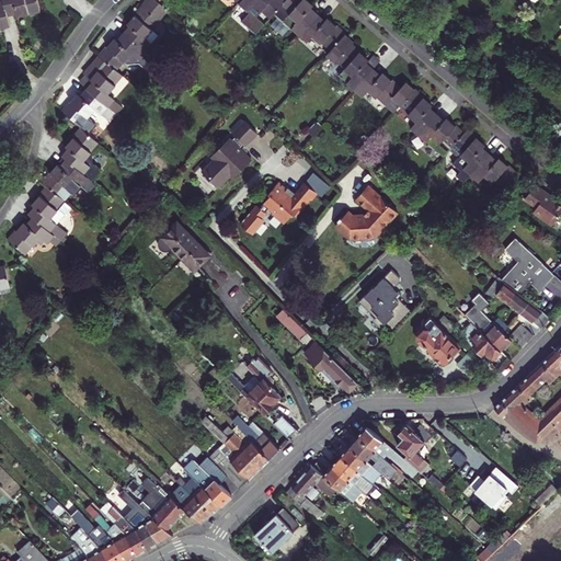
[(1,30),(0,29),(0,27),(10,25),(7,15),(7,11),(3,0),(0,0),(0,31),(1,31),(1,30)]
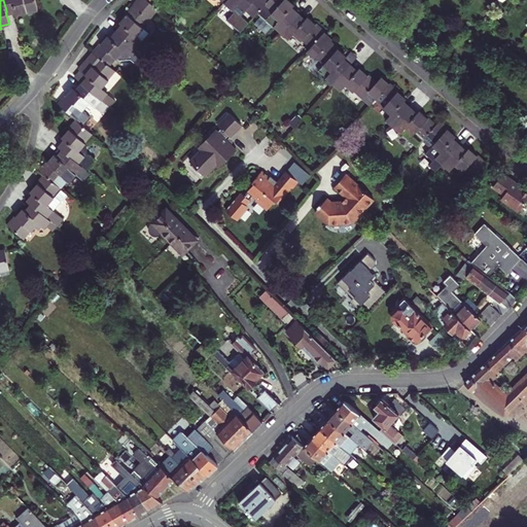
[(6,14),(15,11),(15,14),(38,9),(35,0),(3,0),(6,10),(6,14)]
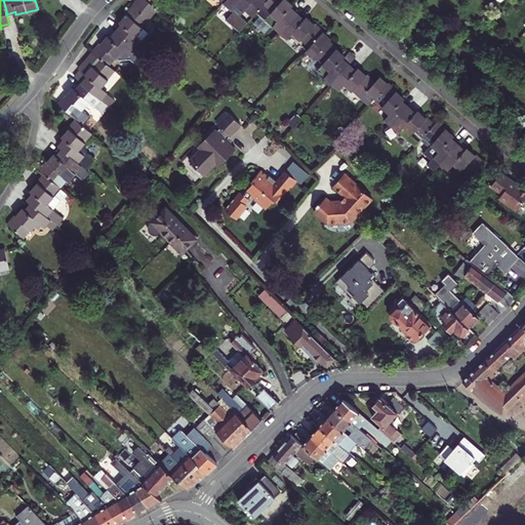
[(157,9),(156,8),(146,0),(138,0),(134,5),(133,5),(119,22),(121,24),(115,30),(127,41),(143,53),(150,45),(136,34),(143,27),(142,25),(143,24),(145,25),(157,9)]
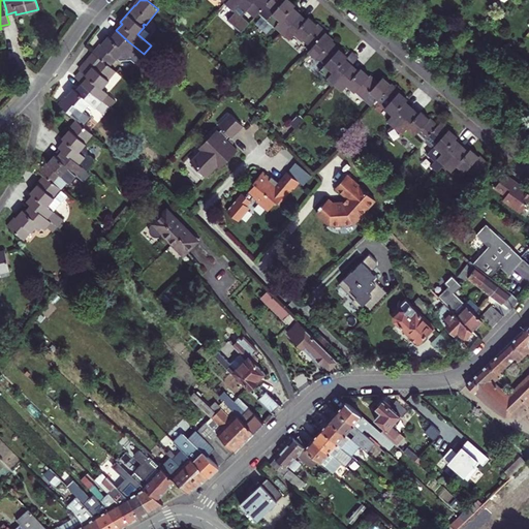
[(259,12),(269,1),(267,0),(227,0),(225,2),(236,10),(229,19),(243,31),(250,22),(242,14),(247,8),(255,16),(259,12)]
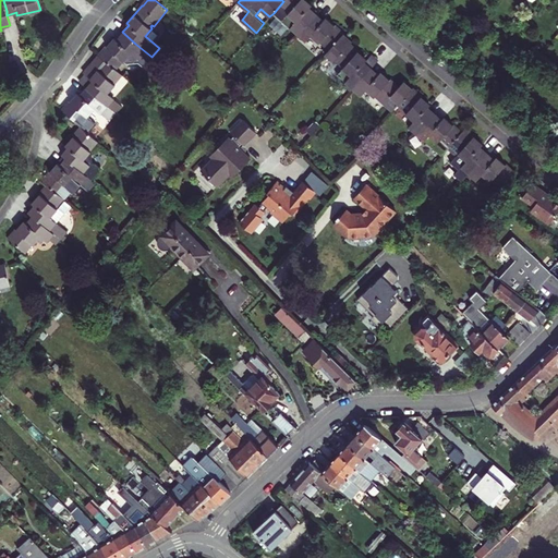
[(274,13),(296,34),(313,15),(316,13),(310,7),(312,4),(306,0),(284,0),(283,1),(274,13)]
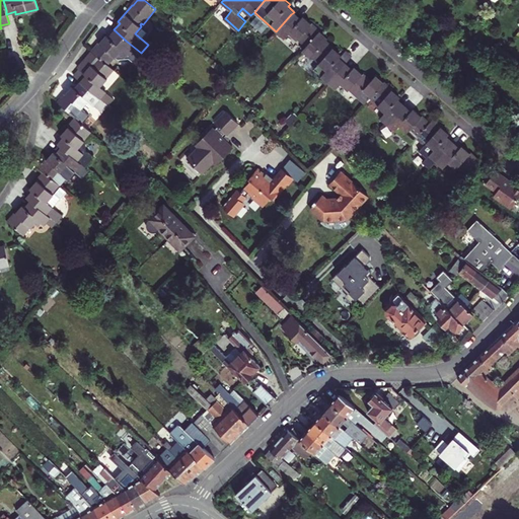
[(303,16),(301,18),(294,12),(291,14),(276,31),(284,39),(289,32),(296,40),(298,38),(305,45),(316,32),(318,30),(303,16)]
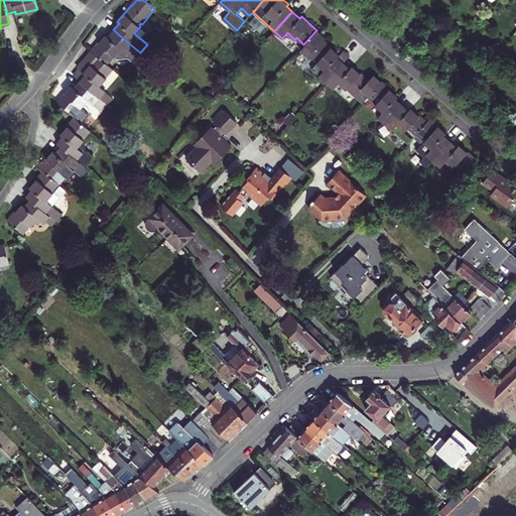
[(113,55),(125,40),(113,29),(107,36),(105,35),(92,50),(106,63),(113,55)]
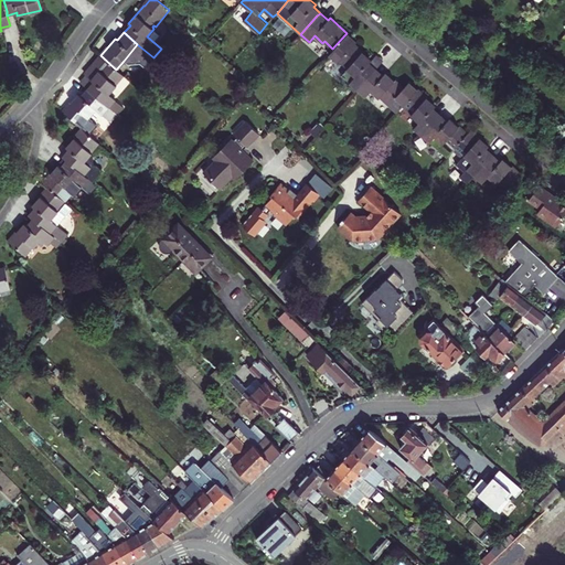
[(330,52),(339,59),(353,43),(344,35),(332,49),(330,52)]
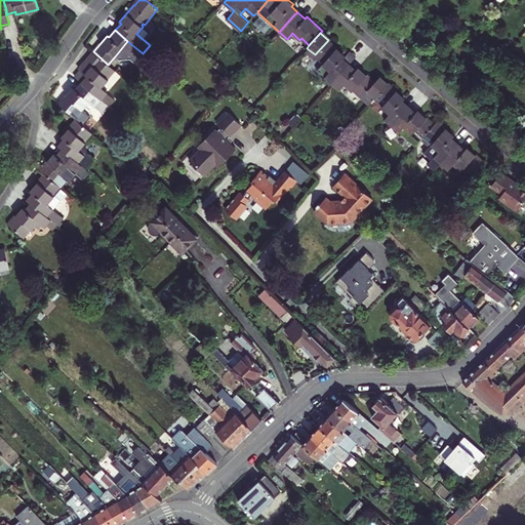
[(350,64),(344,58),(342,57),(345,54),(328,40),(315,54),(323,63),(322,64),(329,71),(324,76),(331,83),(347,66),(350,64)]
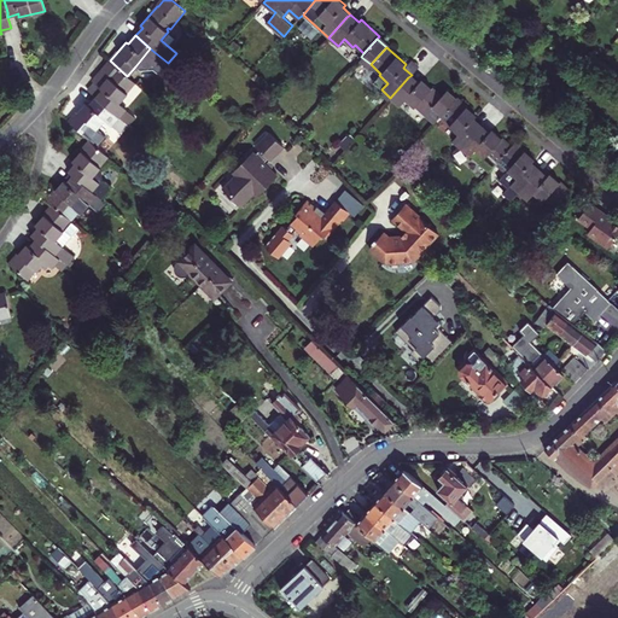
[(150,48),(135,66),(138,69),(151,68),(155,70),(162,70),(168,63),(150,48)]
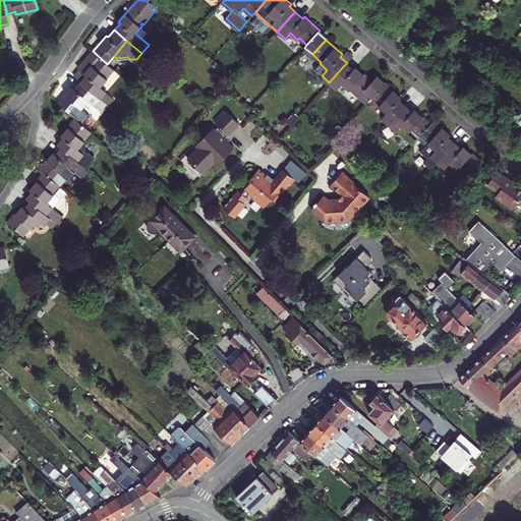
[(82,83),(109,105),(114,98),(106,92),(107,91),(101,84),(107,77),(106,76),(112,68),(107,64),(93,51),(78,68),(85,74),(79,80),(82,83)]
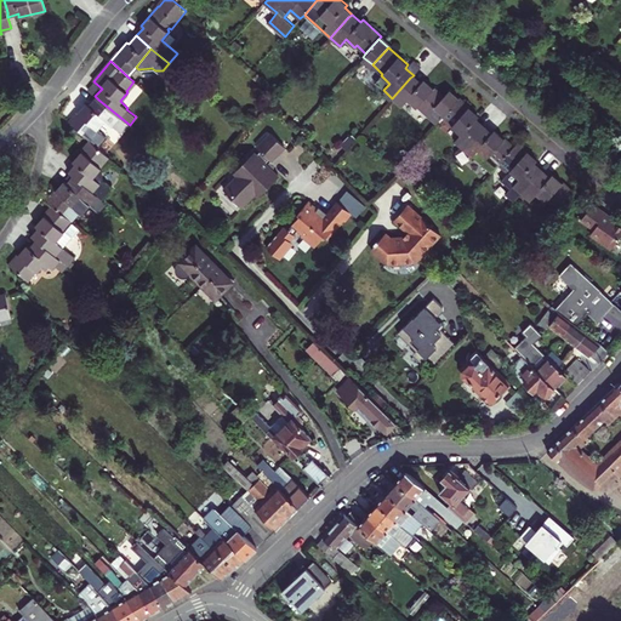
[(414,75),(420,68),(412,62),(406,69),(414,75)]
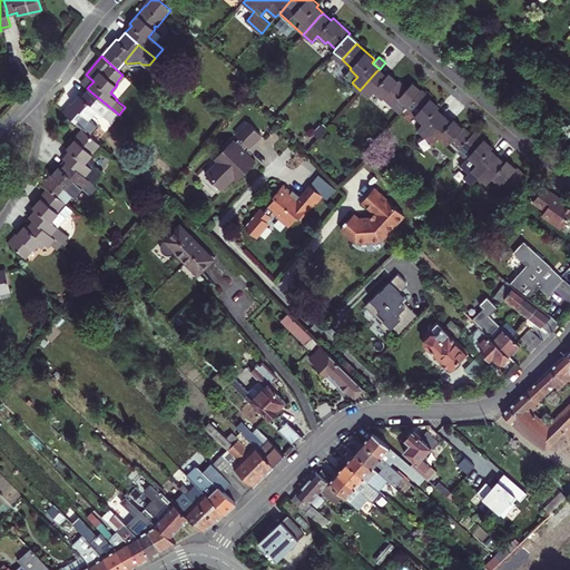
[(389,74),(387,76),(380,69),(376,71),(360,90),(369,97),(373,91),(382,99),(384,98),(401,112),(406,105),(421,90),(412,81),(406,89),(389,74)]
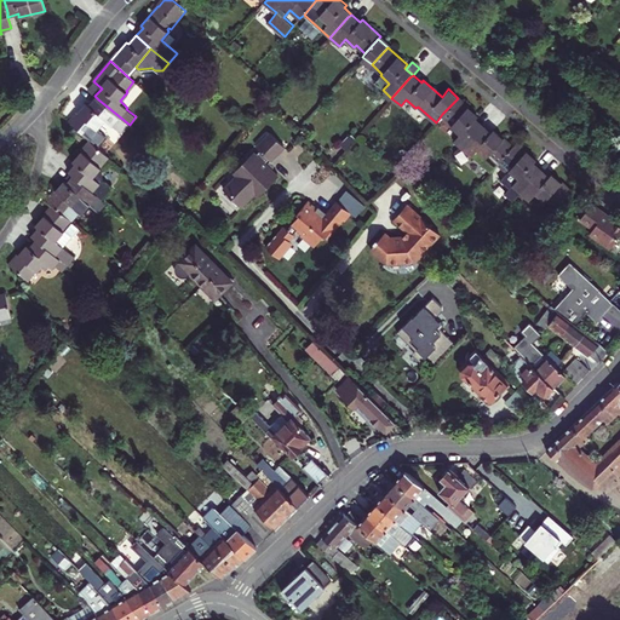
[(87,90),(95,96),(102,89),(93,81),(87,90)]
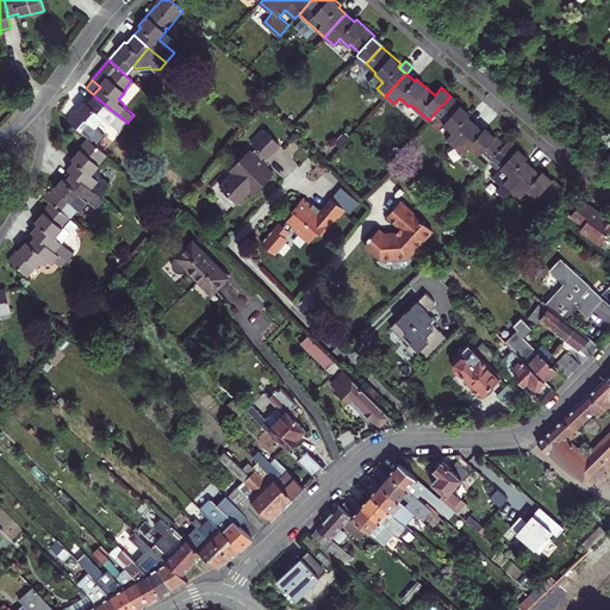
[(97,98),(93,94),(86,103),(83,101),(67,119),(85,135),(93,125),(94,126),(103,118),(110,124),(111,124),(120,131),(128,123),(97,98)]
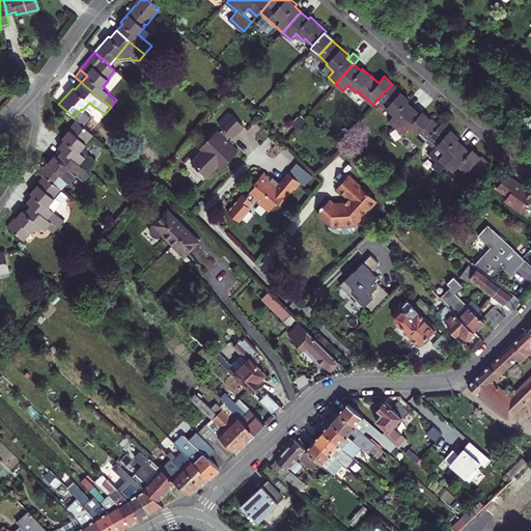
[(395,127),(413,107),(407,101),(409,99),(392,84),(379,98),(387,105),(385,107),(393,114),(388,120),(395,127)]
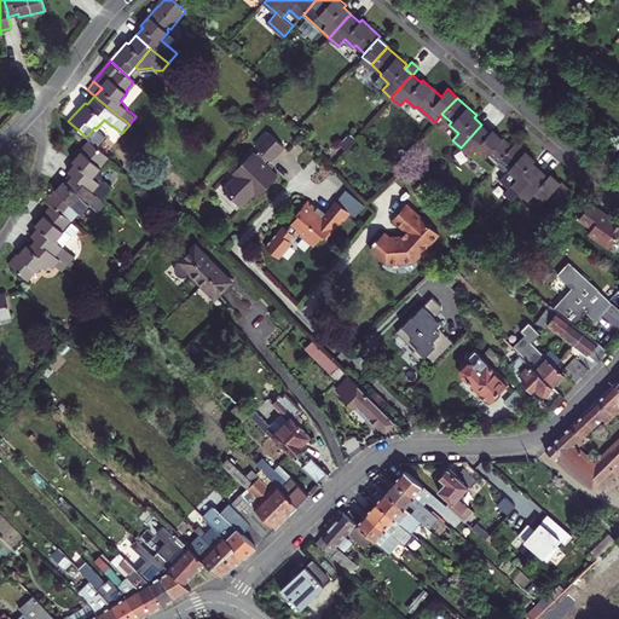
[(496,163),(512,146),(492,129),(490,132),(481,125),(461,148),(469,155),(470,154),(490,171),(496,163)]
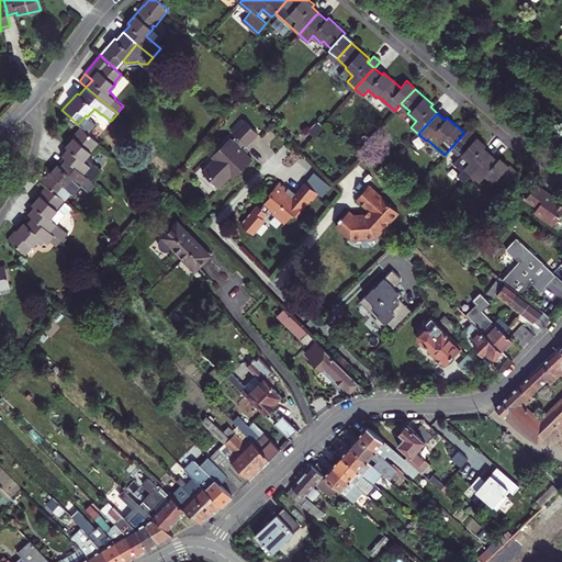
[(259,133),(246,121),(235,133),(237,136),(235,139),(233,137),(216,154),(218,157),(208,169),(225,184),(239,169),(242,170),(244,170),(250,163),(250,160),(249,158),(253,156),(243,147),(246,144),(247,145),(259,133)]
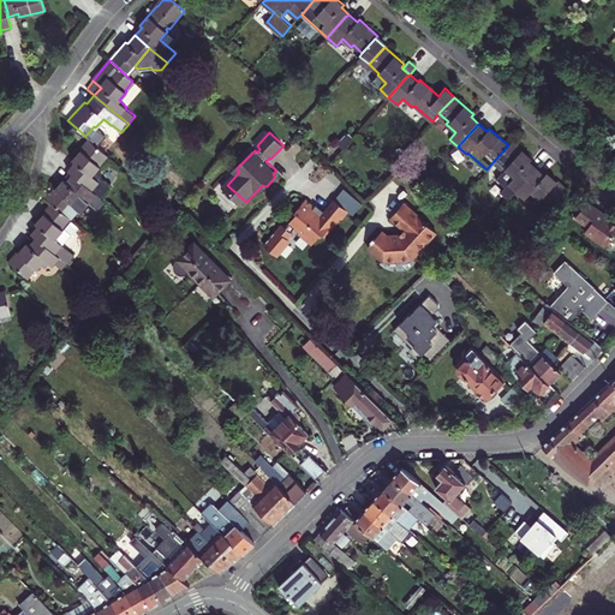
[(97,163),(106,154),(89,139),(72,160),(75,161),(67,169),(72,173),(76,177),(101,197),(112,185),(102,177),(101,168),(100,166),(100,165),(97,163)]
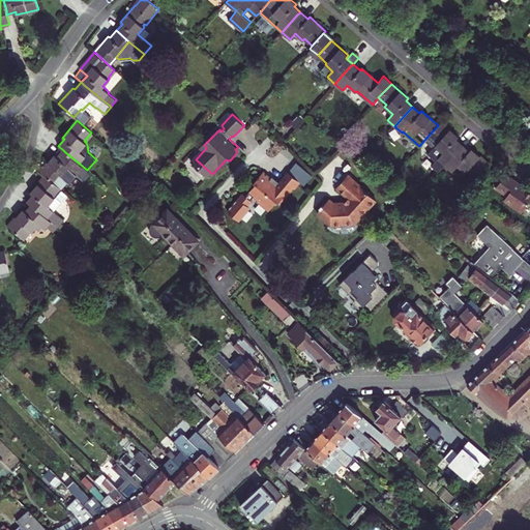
[(438,172),(445,165),(461,147),(463,144),(455,138),(458,137),(442,121),(438,125),(424,140),(433,147),(428,154),(435,160),(431,165),(438,172)]
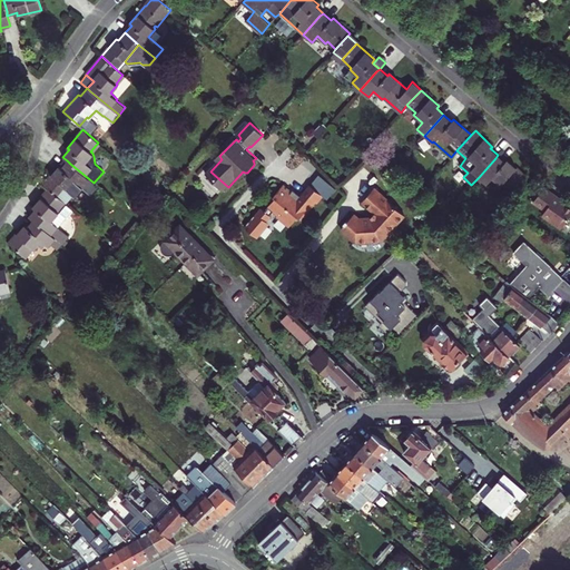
[(507,160),(505,161),(498,155),(495,158),(479,177),(487,184),(492,178),(501,185),(502,184),(511,192),(524,176),(507,160)]
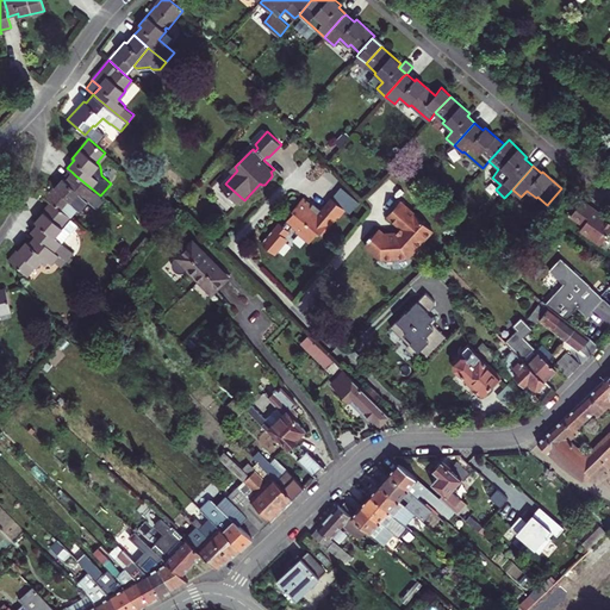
[(75,175),(72,172),(66,180),(63,178),(47,197),(53,201),(63,211),(69,217),(78,207),(80,211),(88,201),(97,209),(105,199),(100,195),(75,175)]
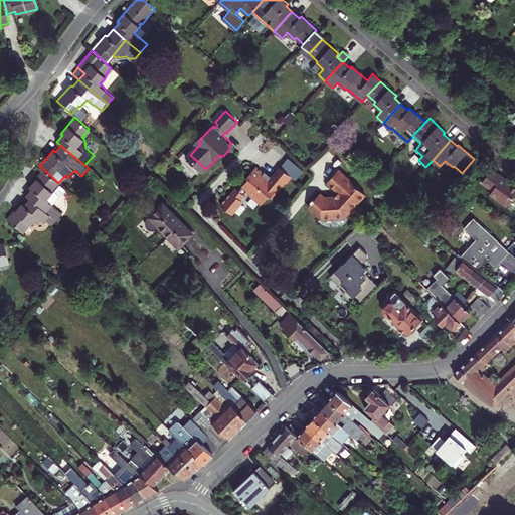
[(267,172),(258,164),(251,169),(251,173),(243,182),(251,190),(249,193),(261,203),(269,195),(272,198),(286,183),(288,184),(293,177),(282,166),(271,178),(268,179),(264,175),(267,172)]
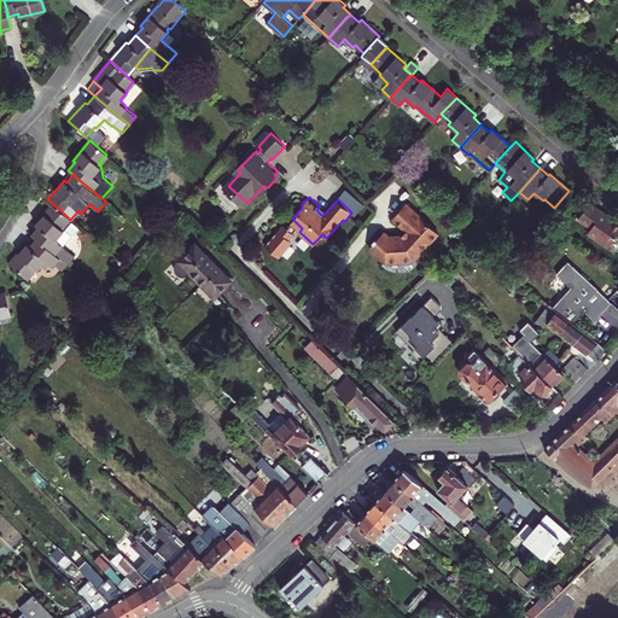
[(435,227),(403,200),(397,208),(426,238),(435,227)]
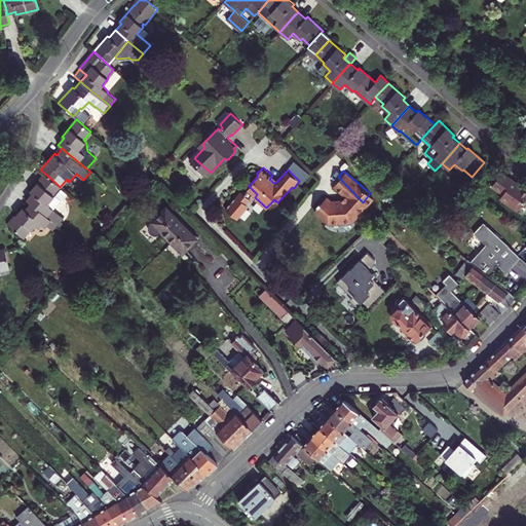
[(513,180),(500,172),(491,185),(501,192),(498,197),(516,210),(525,195),(525,189),(522,186),(520,187),(512,181),(513,180)]
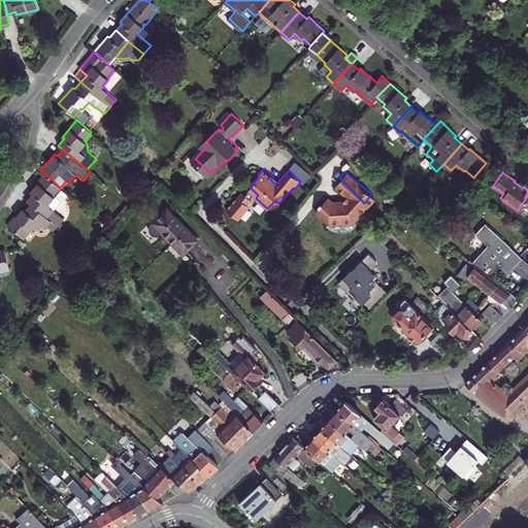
[(30,191),(32,193),(27,200),(31,203),(33,205),(47,217),(67,194),(55,183),(45,174),(30,191)]
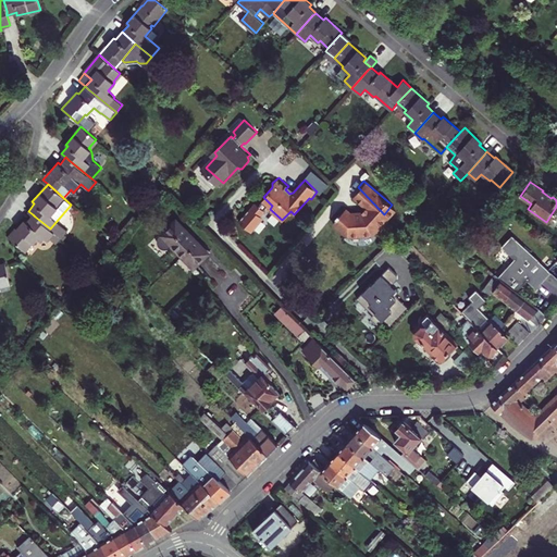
[(363,206),(359,210),(375,226),(384,214),(358,187),(351,195),(363,206)]
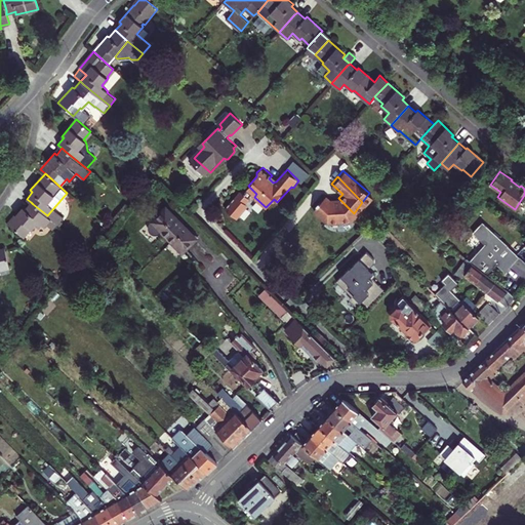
[(242,192),(229,212),(238,218),(251,198),(242,192)]
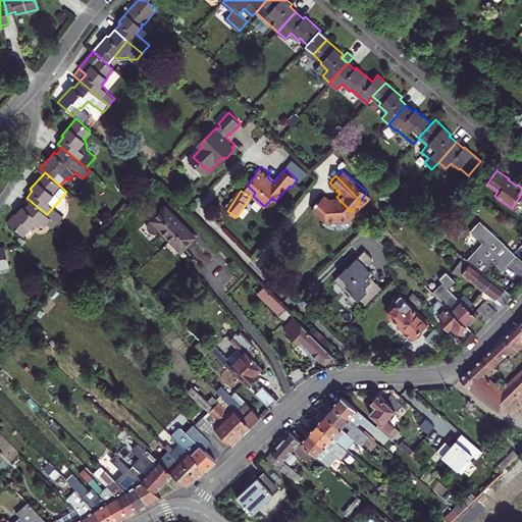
[(347,217),(352,212),(336,197),(326,198),(322,195),(311,208),(324,219),(347,217)]
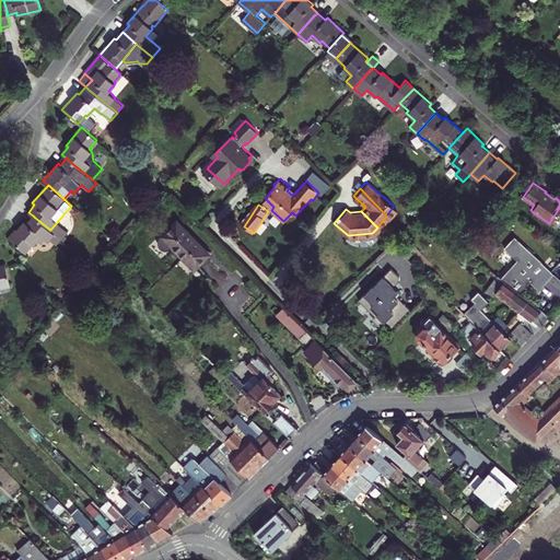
[(33,216),(25,223),(23,221),(9,238),(24,252),(31,244),(33,245),(41,236),(47,242),(54,233),(50,230),(35,218),(33,216)]
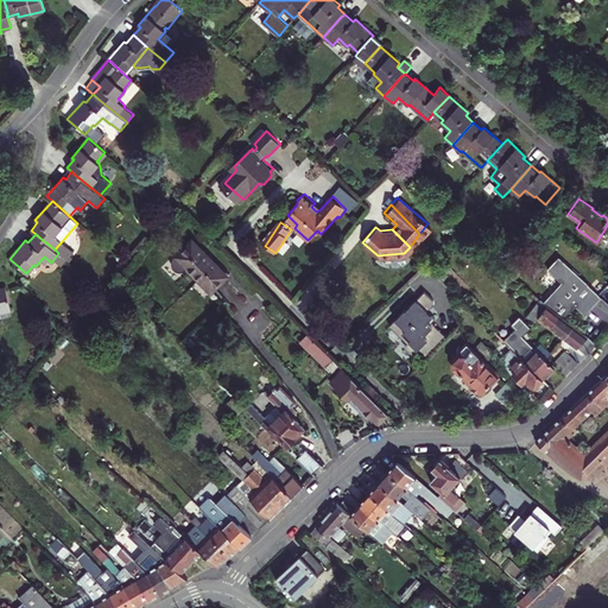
[(228,276),(194,241),(175,258),(176,265),(179,268),(185,268),(188,266),(213,291),(219,285),(219,286),(223,283),(222,280),(228,276)]
